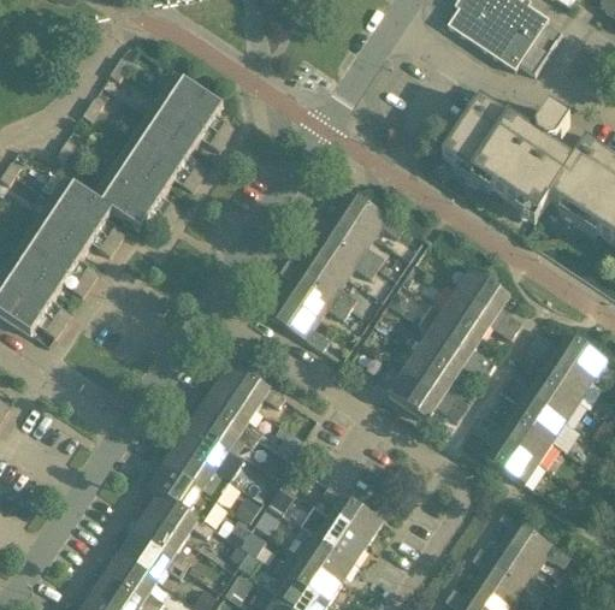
[(547,25),(550,19),(521,0),(465,0),(448,25),(515,70),(524,58),(539,67),(534,75),(536,75),(563,34),(562,33),(561,35),(547,25)]
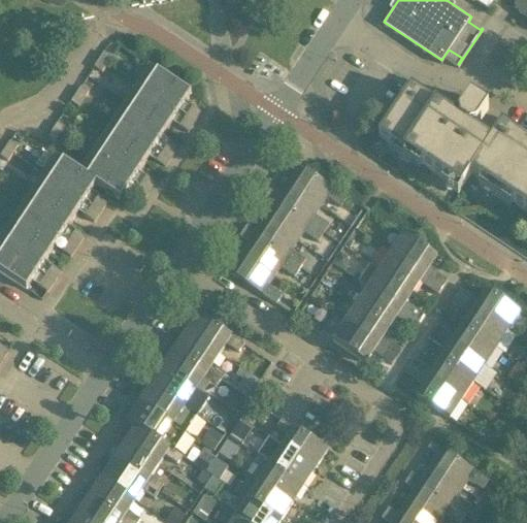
[(517,0),(515,0),(516,6),(519,6),(519,9),(526,14),(526,0),(517,0)]
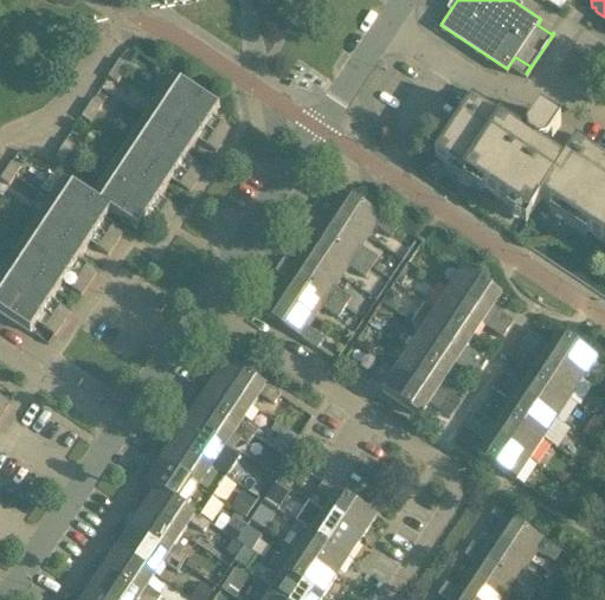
[(115,64),(123,70),(129,62),(121,56),(115,64)]
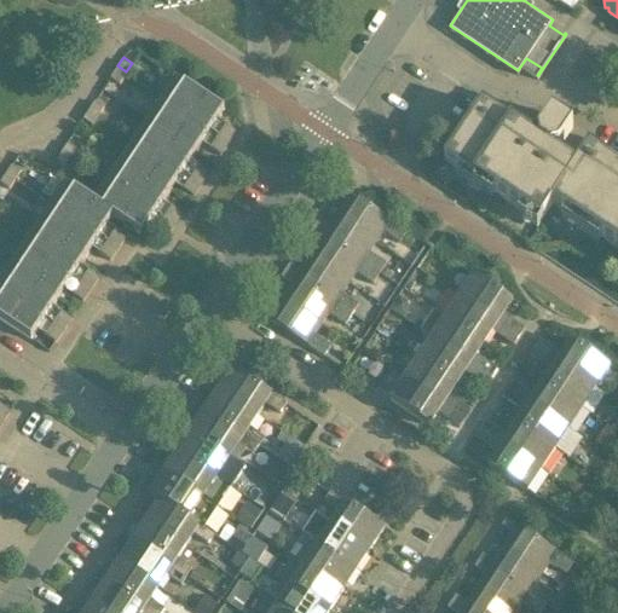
[(117,65),(111,75),(121,80),(126,71),(117,65)]
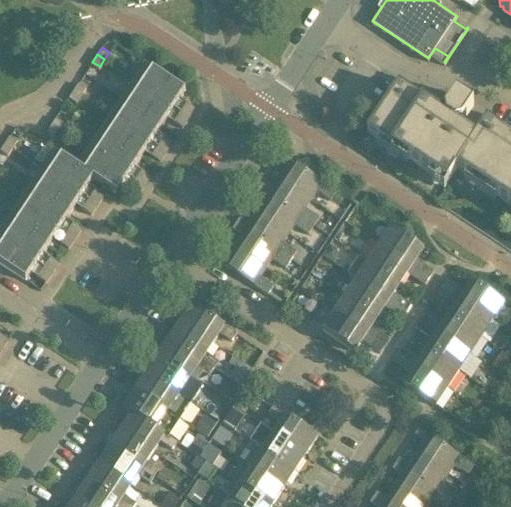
[(146,61),(134,79),(179,109),(180,107),(190,113),(195,105),(185,99),(183,102),(178,99),(186,88),(186,87),(146,61)]
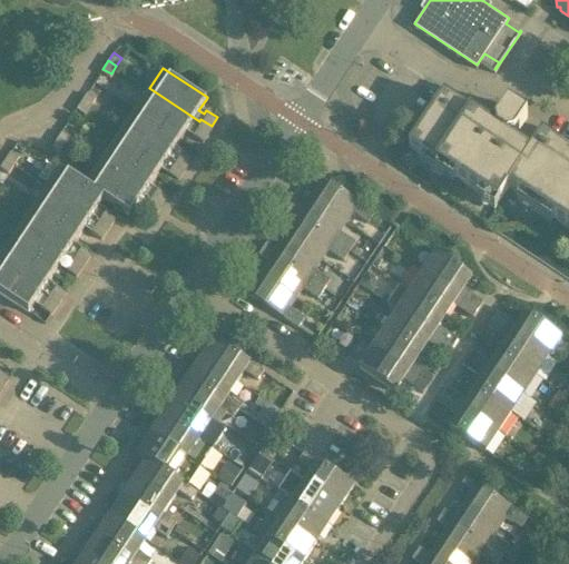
[(149,88),(137,107),(182,137),(189,124),(195,128),(192,132),(203,139),(208,130),(198,124),(199,121),(149,88)]
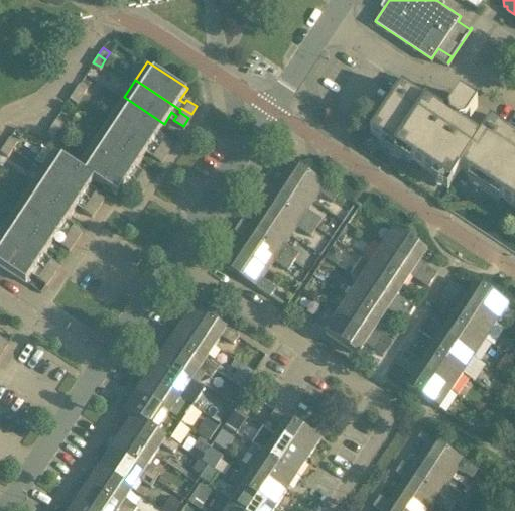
[(75,89),(83,94),(88,87),(80,82),(75,89)]
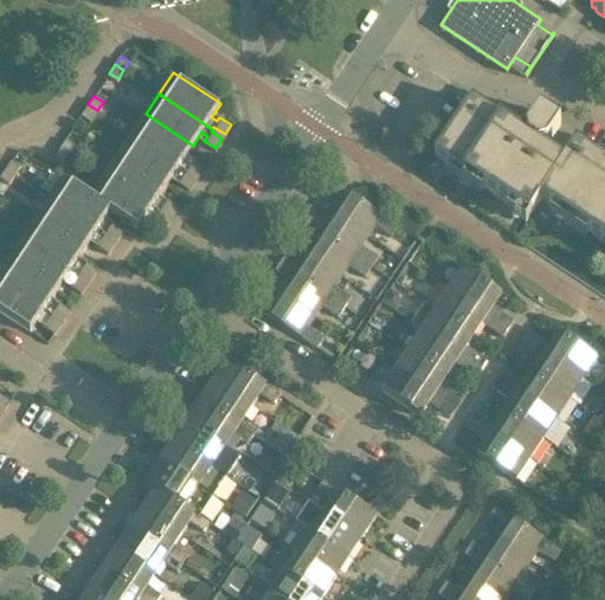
[(604,167),(587,156),(591,150),(577,141),(565,159),(561,156),(560,157),(564,160),(561,165),(535,148),(539,142),(539,143),(547,141),(548,139),(549,140),(561,121),(540,108),(528,126),(527,128),(520,129),(503,117),(499,123),(483,113),(487,107),(472,97),(435,153),(455,166),(458,162),(469,168),(465,173),(516,207),(520,202),(532,211),(541,198),(559,210),(562,205),(573,212),(570,217),(604,239),(604,167)]
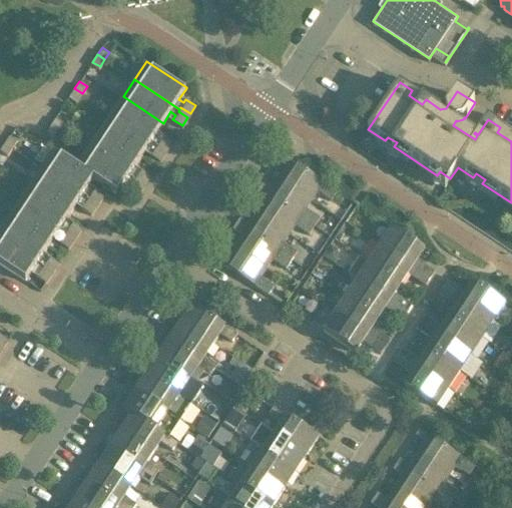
[(74,88),(69,95),(77,100),(82,93),(74,88)]
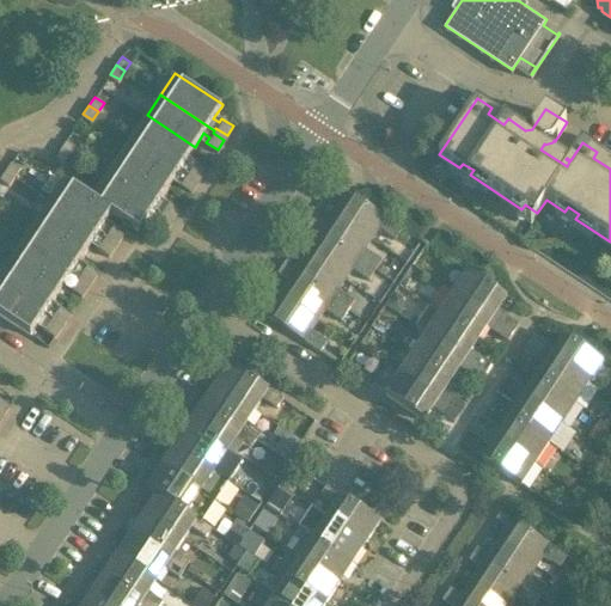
[(147,115),(134,135),(187,171),(189,169),(200,176),(206,166),(195,159),(191,164),(185,160),(195,147),(147,115)]
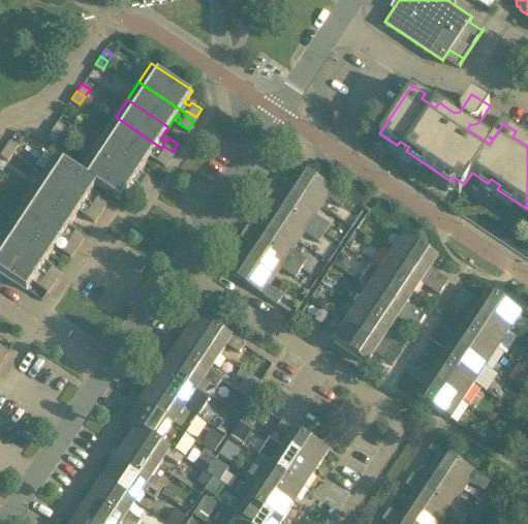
[(116,117),(103,134),(145,162),(153,150),(158,154),(155,158),(164,164),(169,156),(160,150),(161,148),(116,117)]
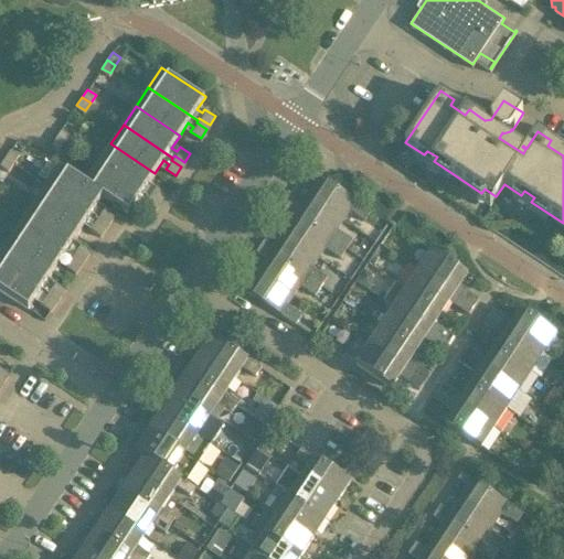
[(57,135),(65,140),(71,132),(63,127),(57,135)]
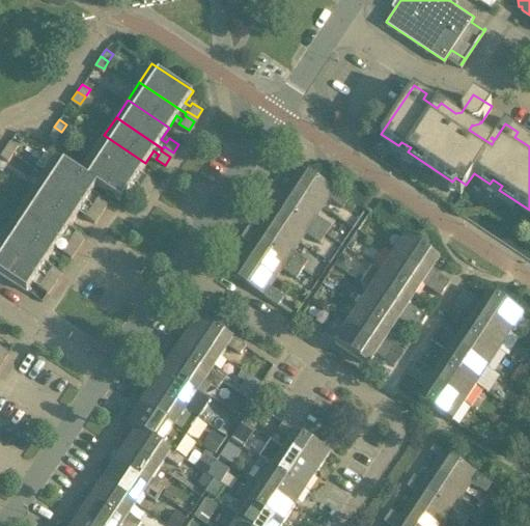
[(54,127),(49,134),(57,139),(61,132),(54,127)]
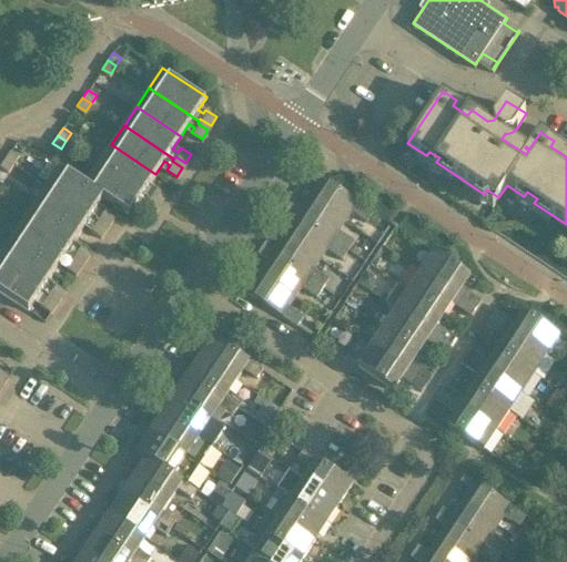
[(111,144),(99,163),(149,196),(151,194),(161,201),(166,193),(155,185),(153,190),(148,186),(155,174),(111,144)]
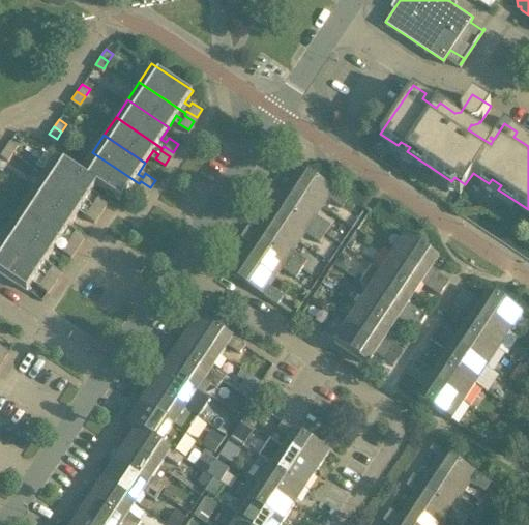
[(6,146),(13,151),(19,143),(10,138),(6,146)]
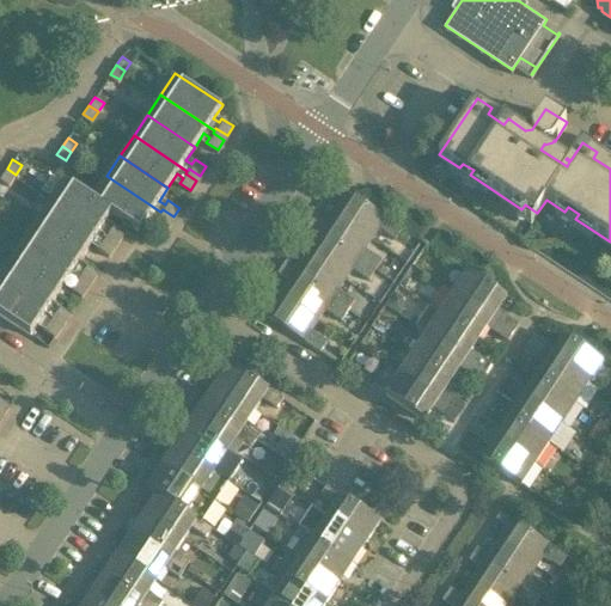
[(7,169),(1,177),(11,183),(16,175),(7,169)]
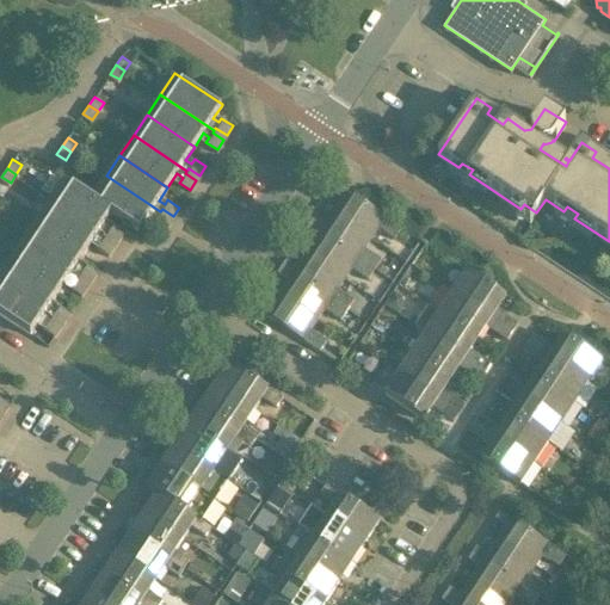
[(56,190),(51,197),(106,234),(108,232),(118,239),(124,229),(112,222),(109,227),(103,223),(112,210),(112,209),(93,196),(94,195),(66,176),(63,178),(56,190)]
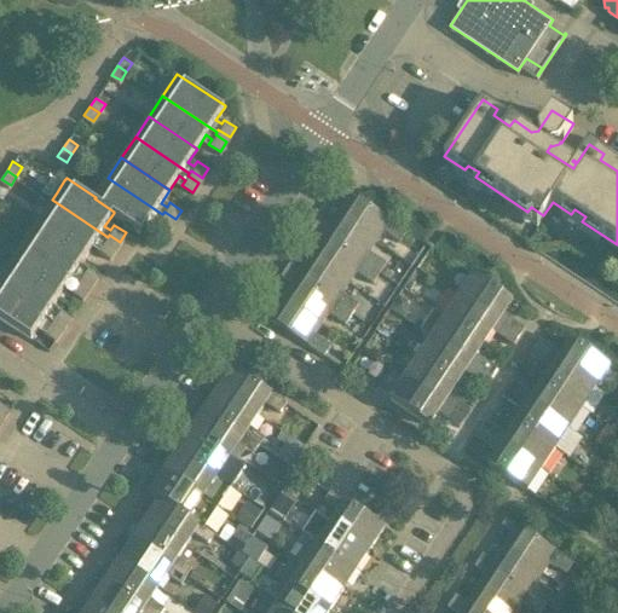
[(96,197),(94,198),(114,212),(114,213),(132,225),(142,231),(151,217),(159,221),(155,226),(166,233),(172,224),(161,217),(162,214),(108,178),(96,197)]
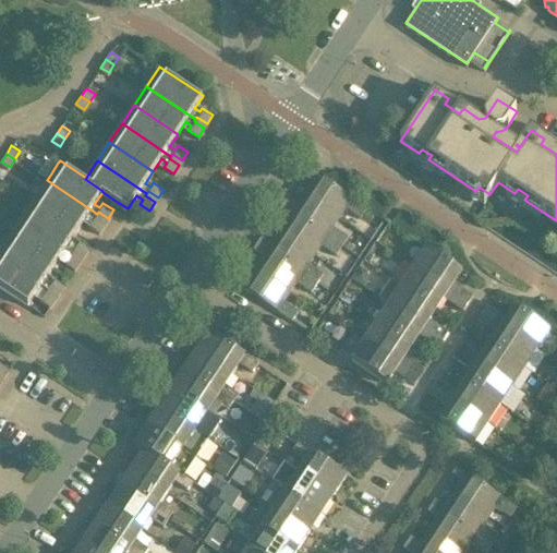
[(302,171),(303,172),(312,178),(304,190),(339,214),(344,204),(360,215),(366,205),(306,165),(302,171)]
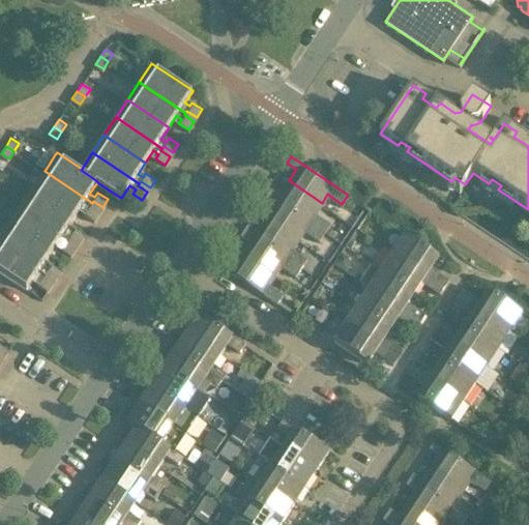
[(45,171),(33,188),(74,216),(82,205),(87,208),(84,212),(94,220),(100,211),(90,205),(92,203),(45,171)]
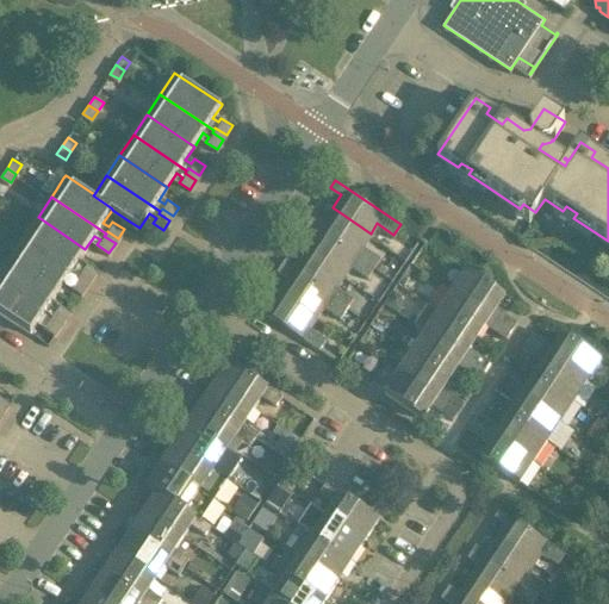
[(364,244),(371,234),(333,207),(323,222),(312,215),(309,222),(374,265),(380,255),(364,244)]
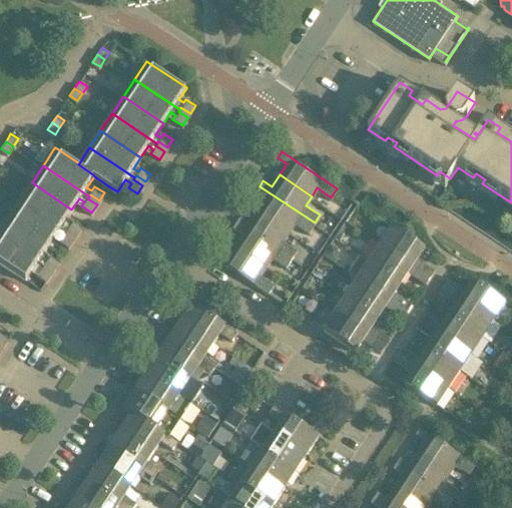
[(32,182),(20,199),(66,230),(67,227),(77,234),(81,227),(71,220),(68,224),(63,221),(71,209),(32,182)]
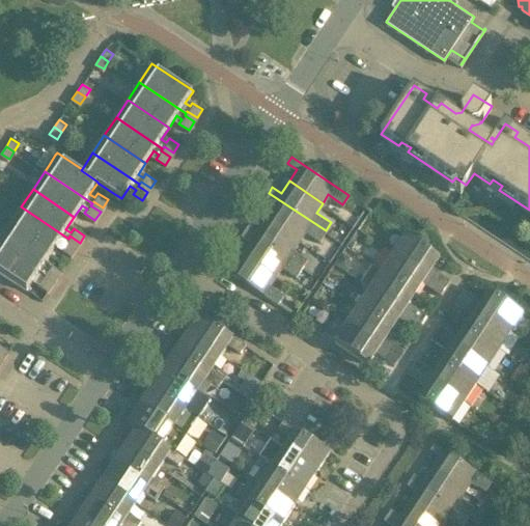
[(273,204),(266,216),(300,239),(305,230),(319,240),(326,230),(269,193),(265,198),(273,204)]
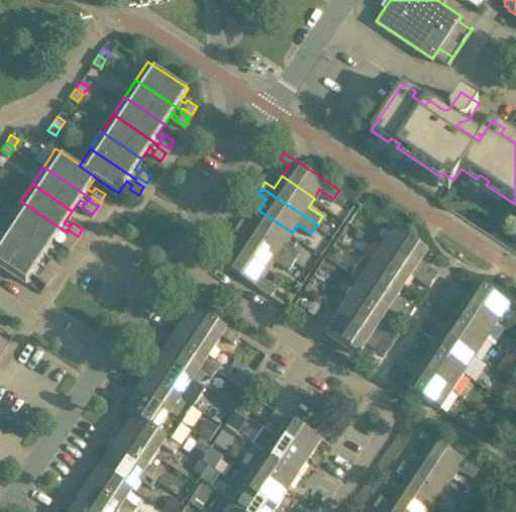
[(20,201),(9,218),(49,245),(57,234),(62,237),(59,241),(69,248),(75,240),(66,234),(67,232),(20,201)]
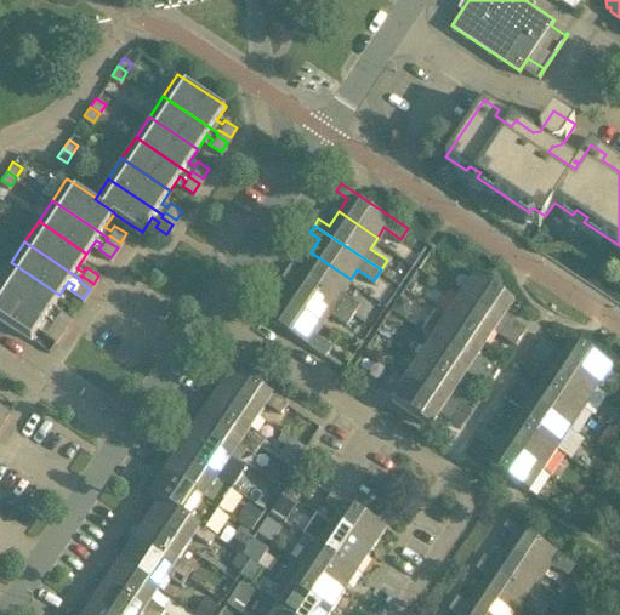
[(291,260),(286,267),(288,267),(353,311),(359,301),(343,290),(351,279),(311,252),(301,267),(291,260)]
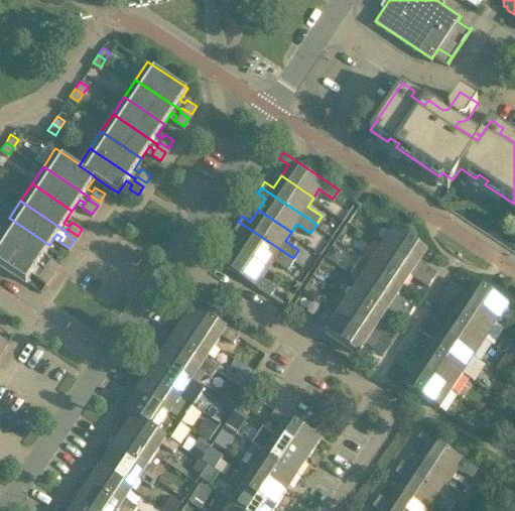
[(9,218),(0,232),(0,236),(43,265),(44,263),(54,269),(58,262),(49,256),(46,260),(41,257),(49,245),(9,218)]
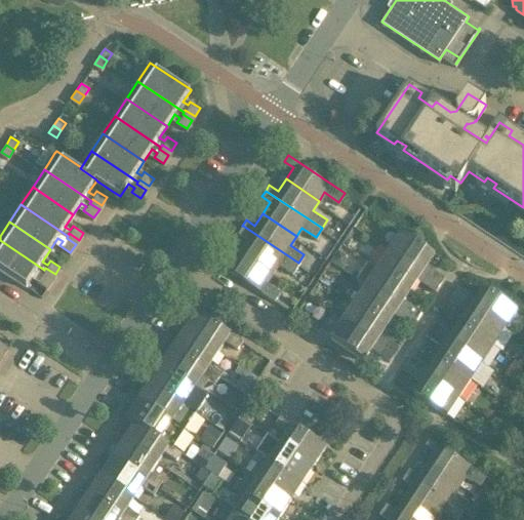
[(298,263),(243,226),(242,226),(239,232),(247,237),(239,249),(273,271),(278,263),(292,272),(298,263)]
